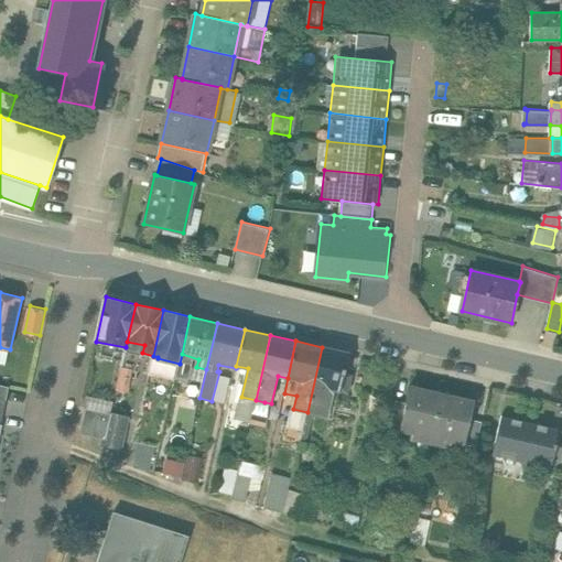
[(144,345),(127,342),(126,347),(121,367),(140,371),(141,363),(151,365),(153,356),(142,353),(144,345)]
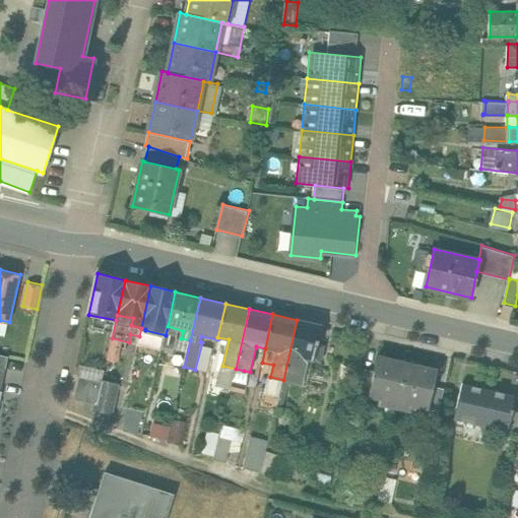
[(321,325),(297,320),(283,380),(296,383),(301,384),(307,358),(321,361),(325,344),(317,342),(321,325)]
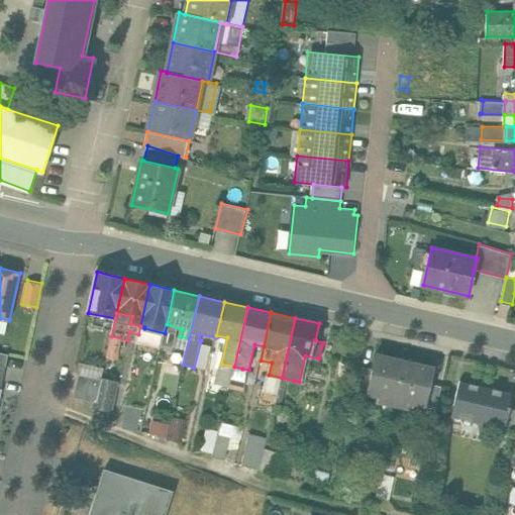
[(9,353),(0,351),(0,364),(7,366),(9,353)]
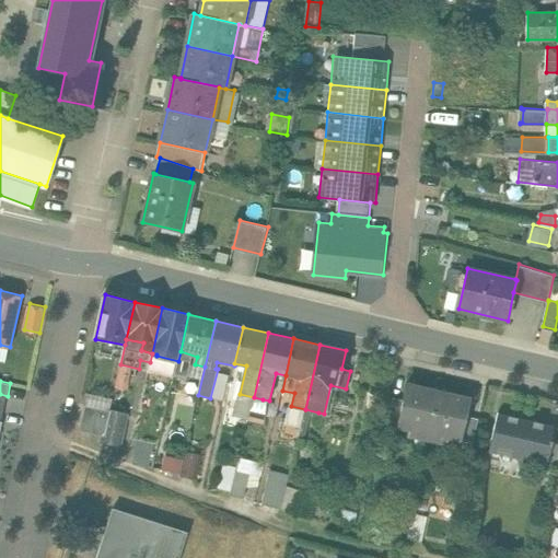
[(439,392),(407,384),(404,399),(398,425),(429,432),(439,392)]
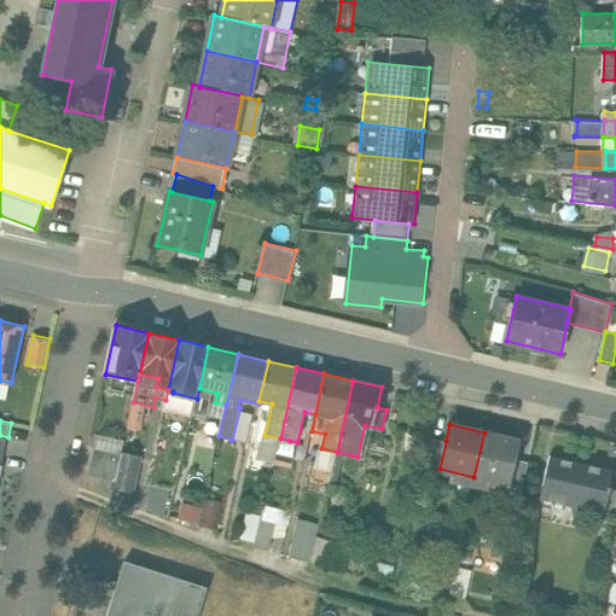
[(518,440),(484,433),(474,477),(509,486),(515,458),(518,440)]
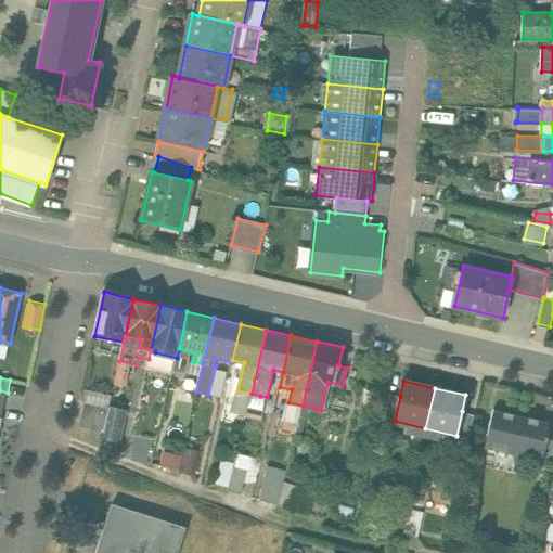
[(252,394),(238,390),(236,396),(239,397),(235,413),(246,415),(249,401),(252,394)]
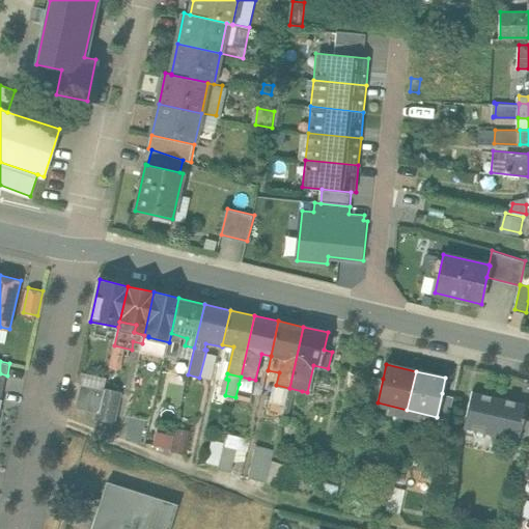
[(383,379),(371,376),(365,400),(378,402),(383,379)]
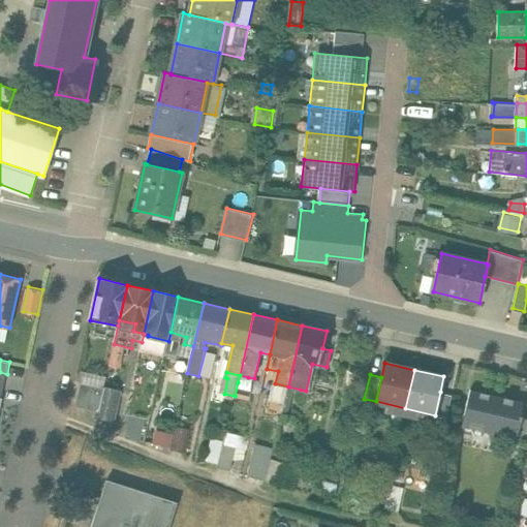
[(248,377),(240,375),(238,382),(247,384),(248,377)]
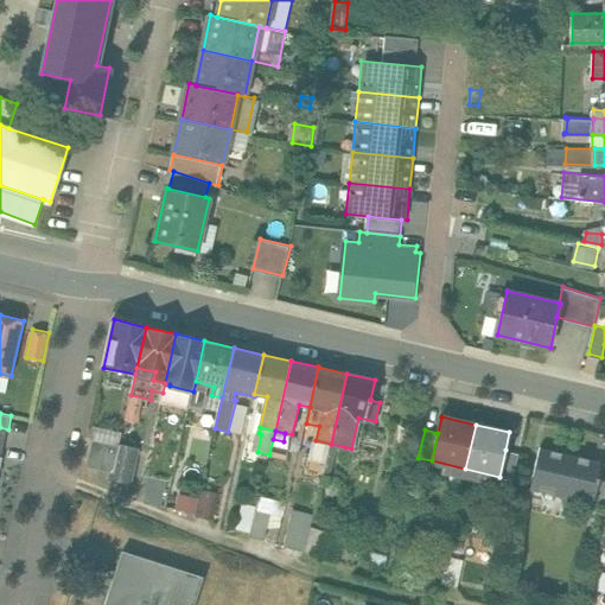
[(120,445),(94,439),(88,465),(115,471),(120,445)]
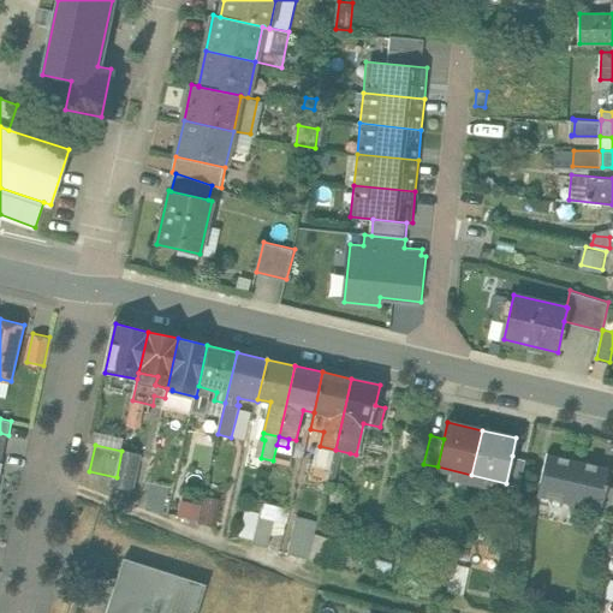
[(350,453),(335,450),(327,482),(343,486),(350,453)]
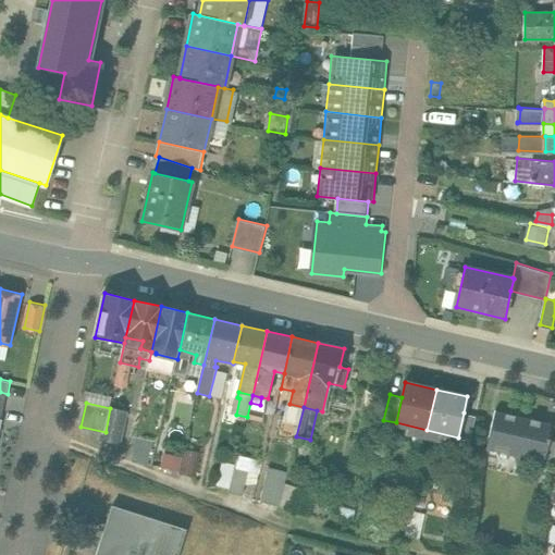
[(125,411),(110,408),(106,432),(105,438),(119,441),(125,411)]
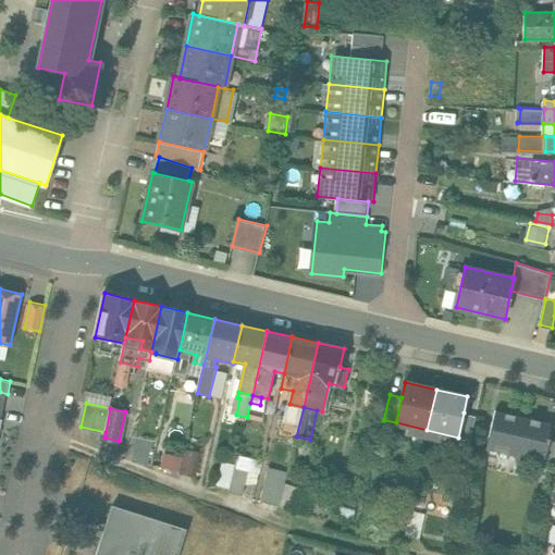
[(549,423),(496,411),(497,409),(496,409),(486,448),(544,461),(544,460),(549,440),(550,439),(547,439),(551,421),(550,421),(549,423)]
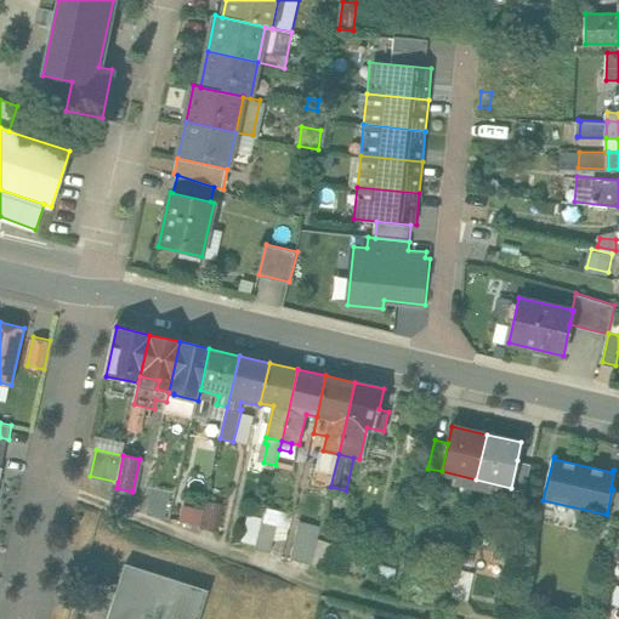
[(532,464),(517,460),(511,488),(524,490),(532,464)]
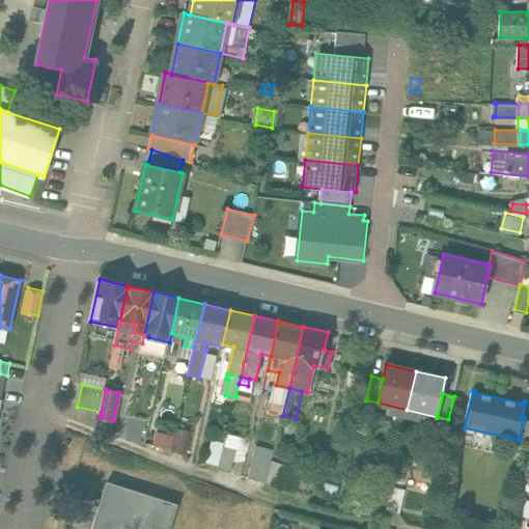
[(528,420),(523,419),(519,439),(528,441),(528,420)]
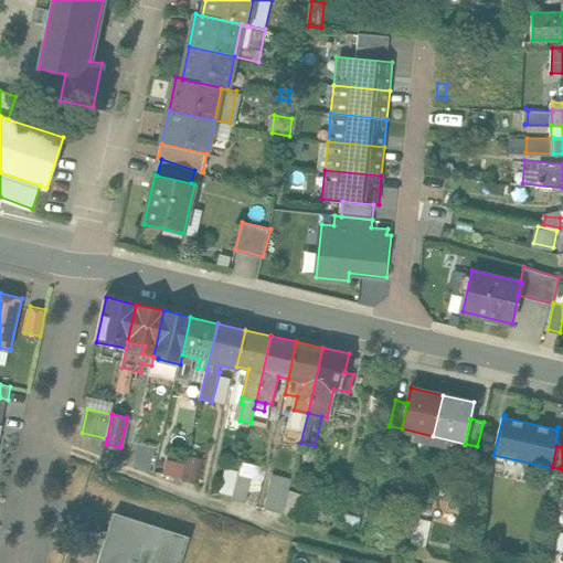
[(187,459),(168,455),(165,473),(182,478),(187,459)]
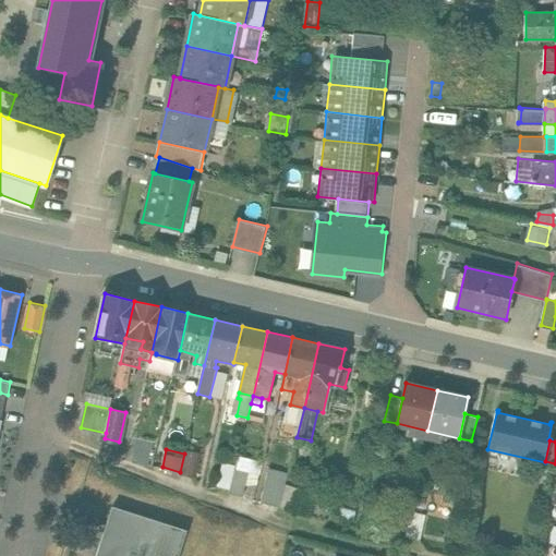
[(196,456),(184,454),(180,472),(192,475),(196,456)]
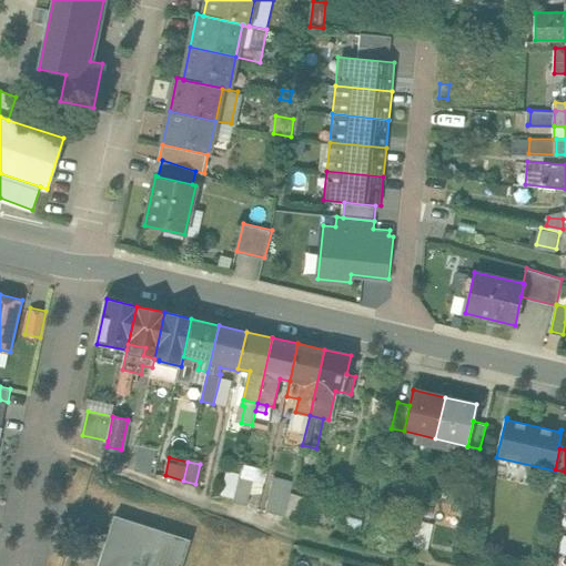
[(241,473),(228,470),(222,494),(235,496),(241,473)]
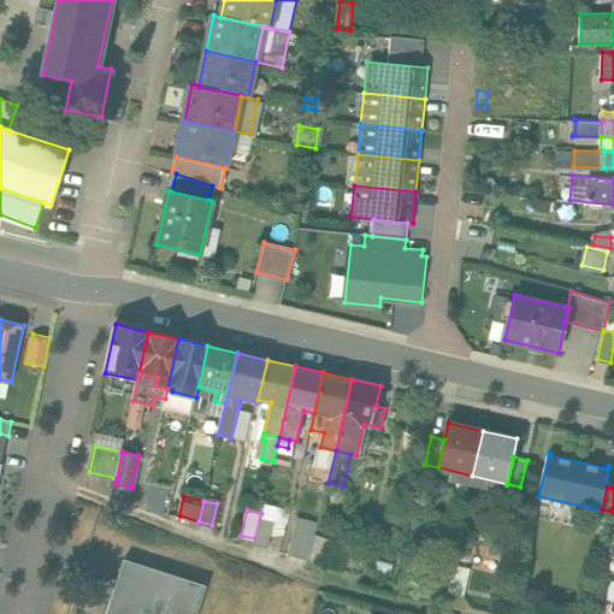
[(277,519),(261,515),(255,542),(270,545),(277,519)]
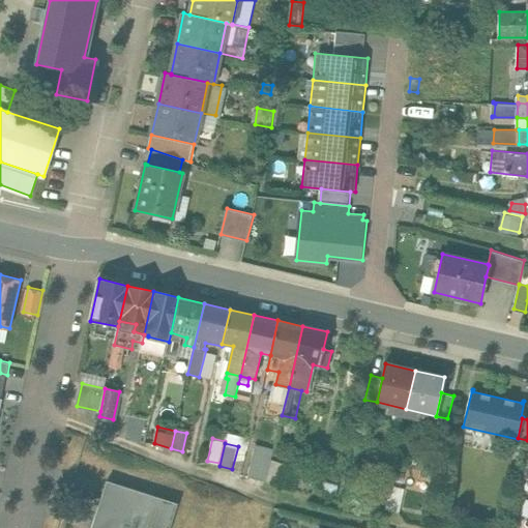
[(274,448),(256,443),(248,475),(266,480),(271,461),(274,448)]
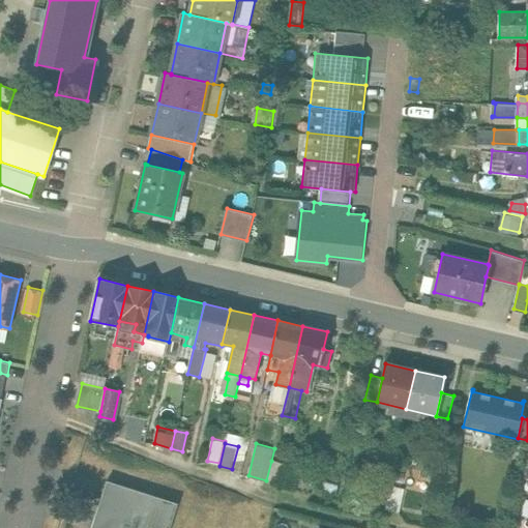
[(289,466),(271,461),(266,480),(283,486),(289,466)]
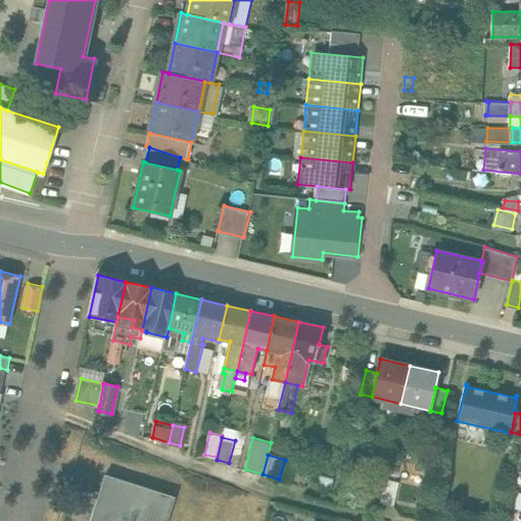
[(285,460),(279,479),(290,482),(296,463),(285,460)]
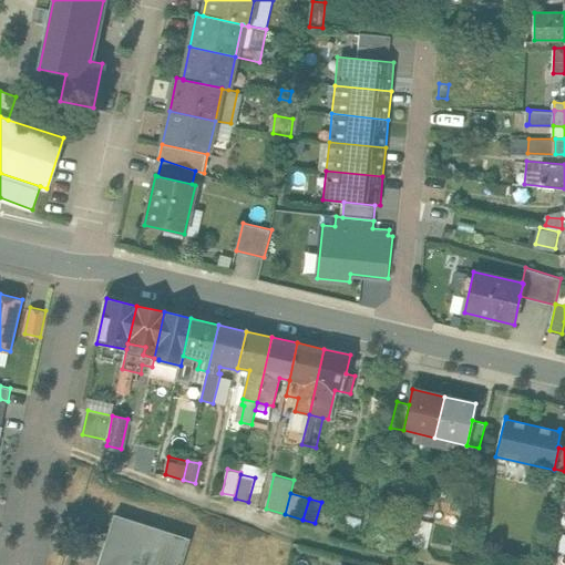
[(386,538),(384,545),(407,550),(414,514),(377,506),(371,535),(386,538)]
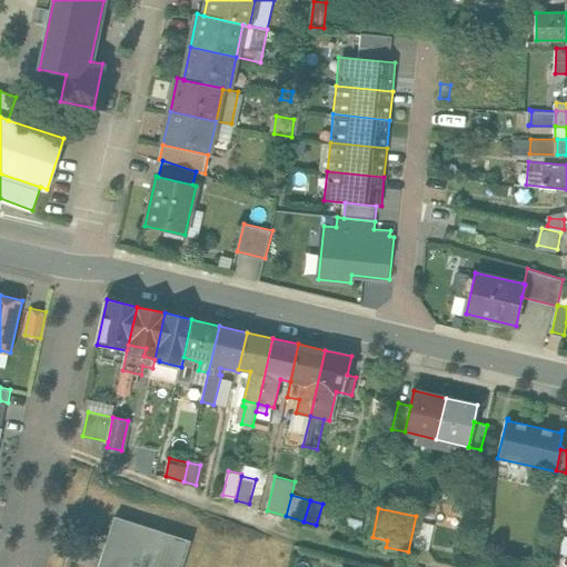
[(107,545),(176,566),(183,566),(192,541),(116,517),(107,545)]
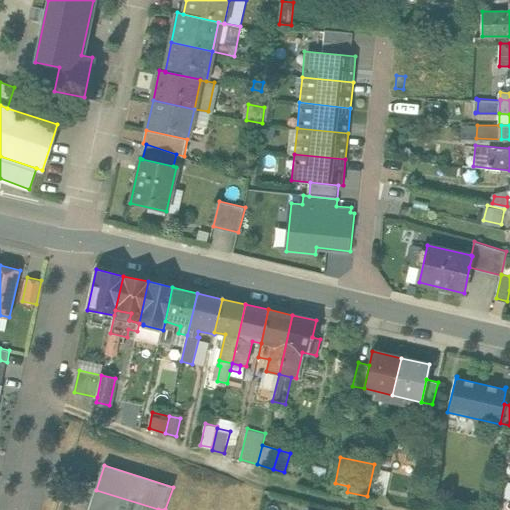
[(390,473),(378,470),(373,490),(386,493),(390,473)]
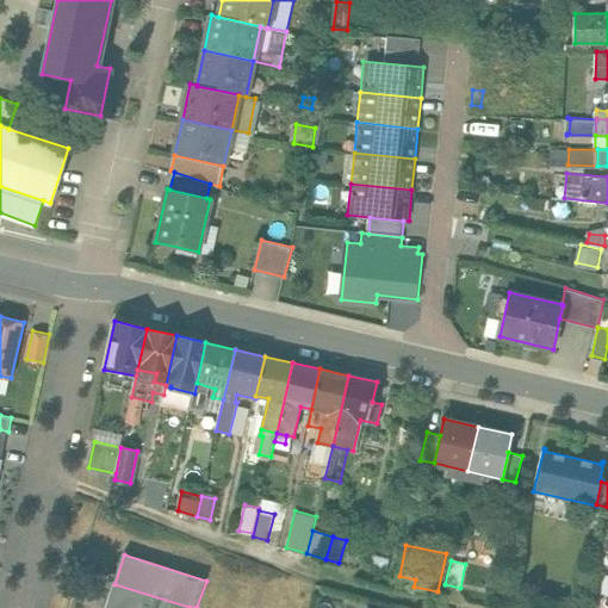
[(188,607),(115,584),(106,607),(188,607)]
